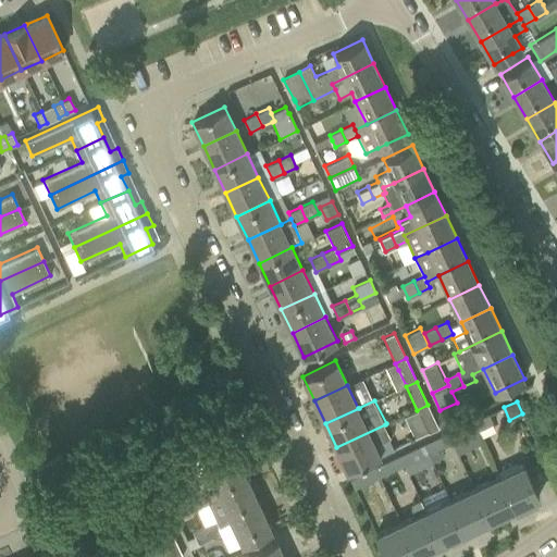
[(438,428),(428,405),(417,410),(428,433),(438,428)]
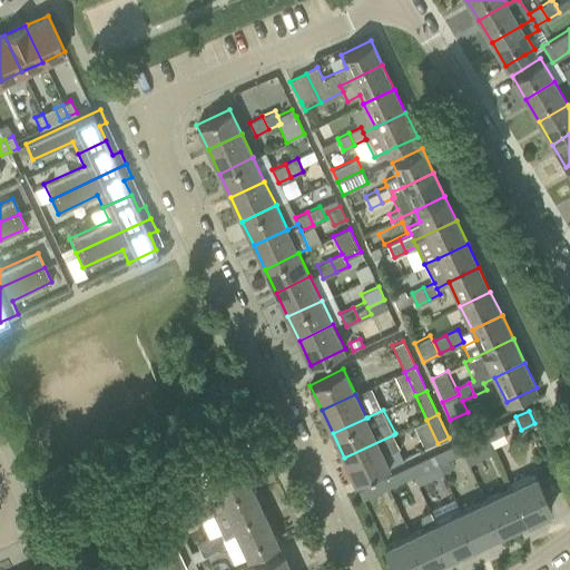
[(503,432),(500,423),(482,431),(487,441),(503,432)]
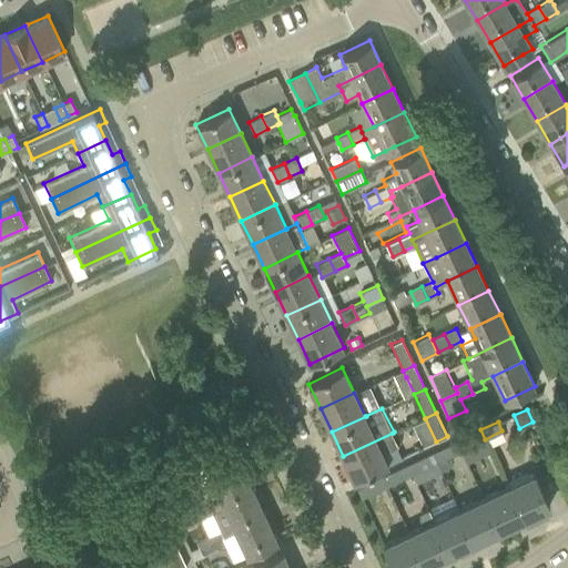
[(460,450),(485,439),(480,429),(456,442),(460,450)]
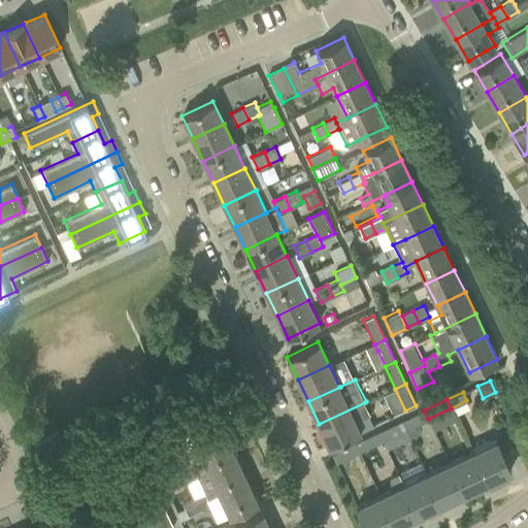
[(319,424),(330,447),(361,431),(356,421),(370,414),(365,402),(319,424)]
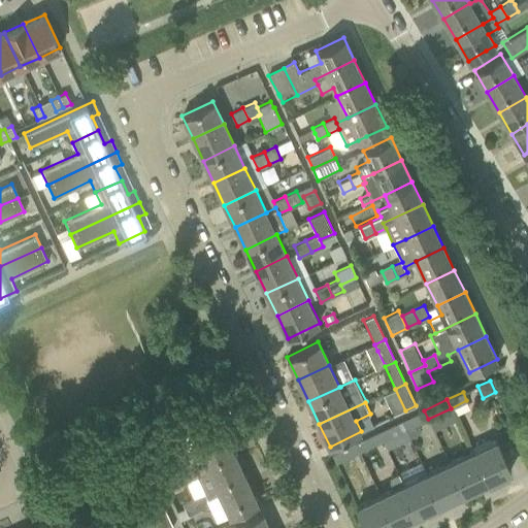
[(401,421),(405,429),(421,423),(428,419),(424,410),(401,421)]
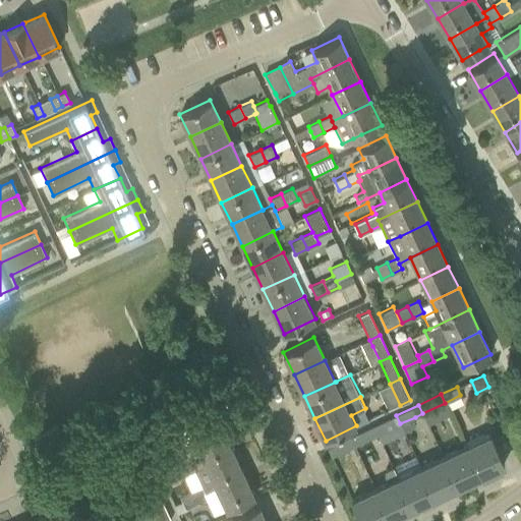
[(195,443),(223,429),(212,408),(185,420),(191,433),(195,443)]
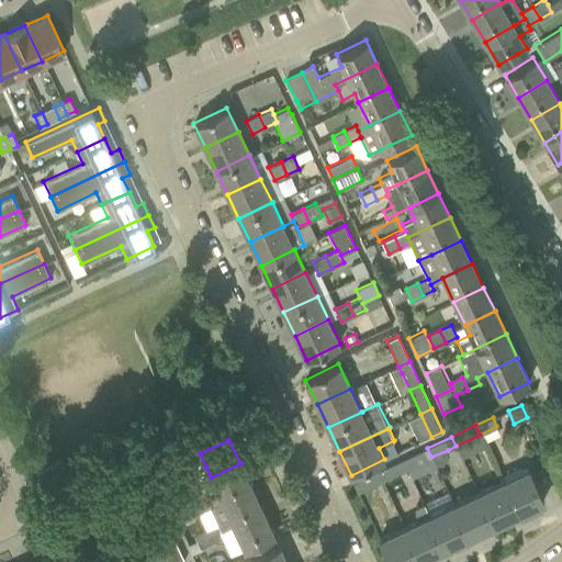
[(403,459),(407,468),(431,457),(427,448),(403,459)]
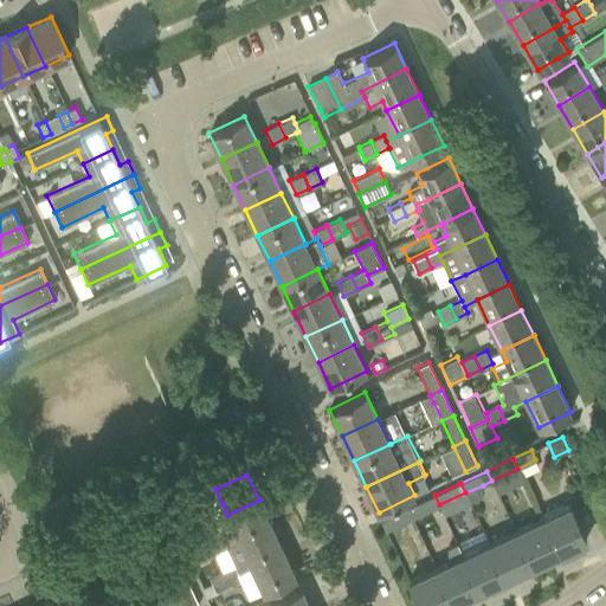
[(412,517),(439,504),(434,495),(407,508),(412,517)]
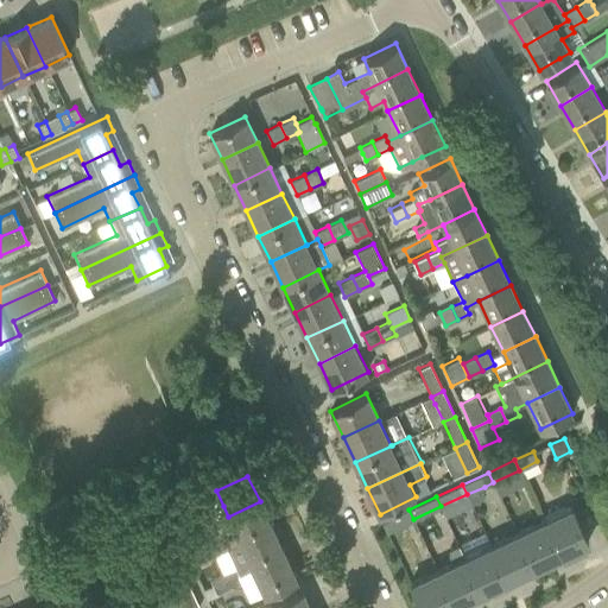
[(234,529),(219,536),(225,549),(228,548),(272,526),(260,501),(228,517),(234,529)]
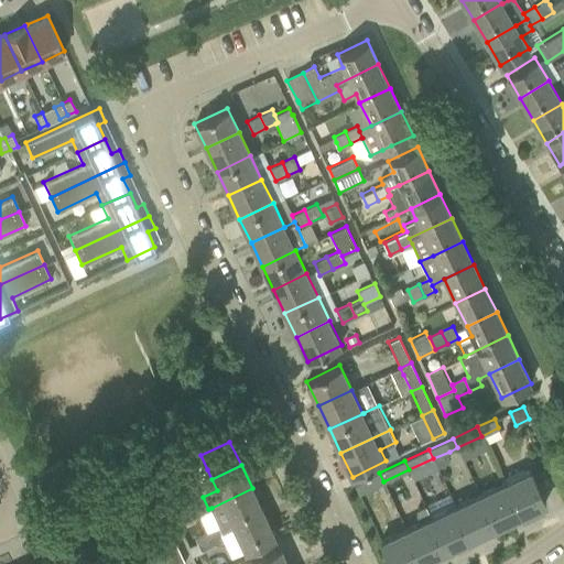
[(531,469),(505,481),(520,514),(546,502),(531,469)]
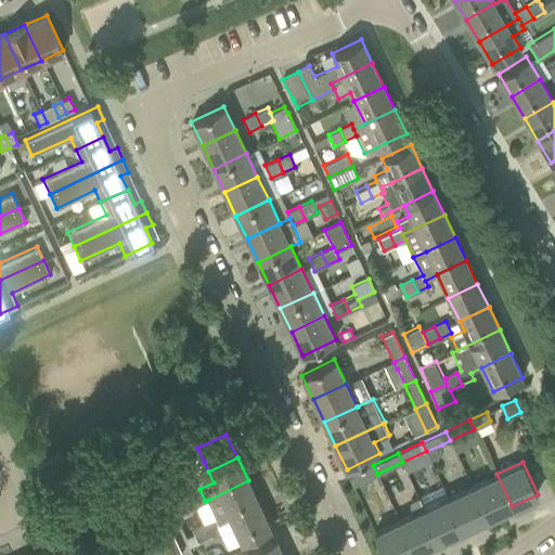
[(350,476),(355,485),(377,474),(373,465),(350,476)]
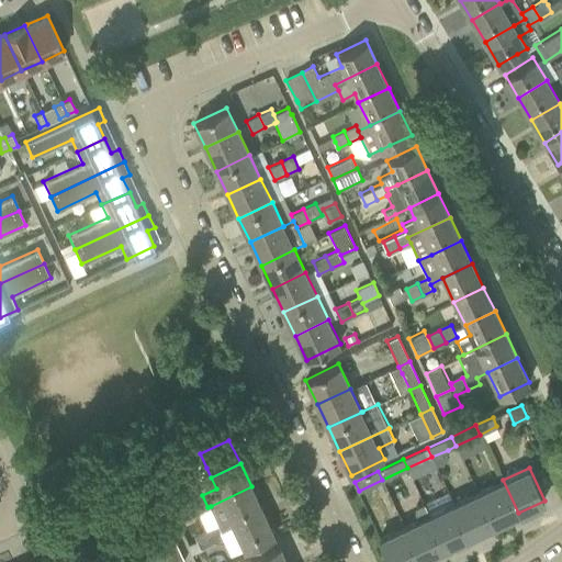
[(202,490),(197,475),(184,482),(190,495),(202,490)]
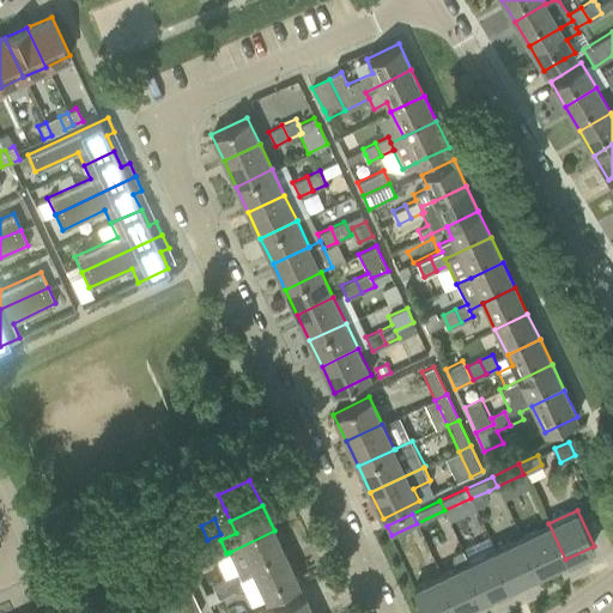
[(539,571),(565,559),(548,523),(522,536),(539,571)]
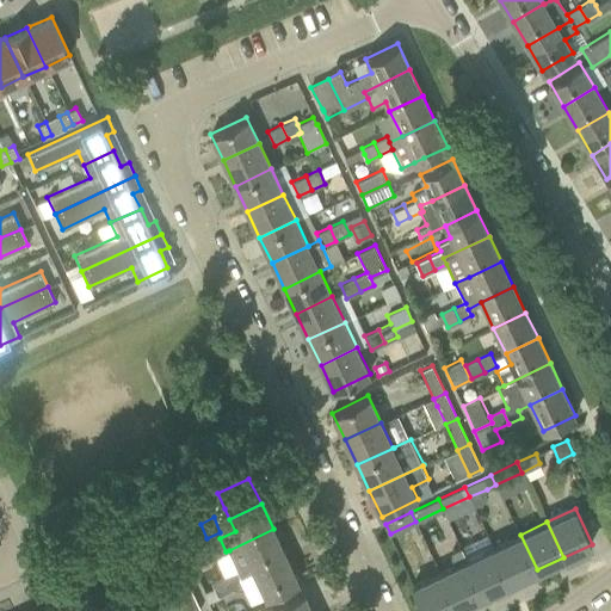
[(190,537),(193,544),(207,538),(201,524),(186,531),(190,537)]
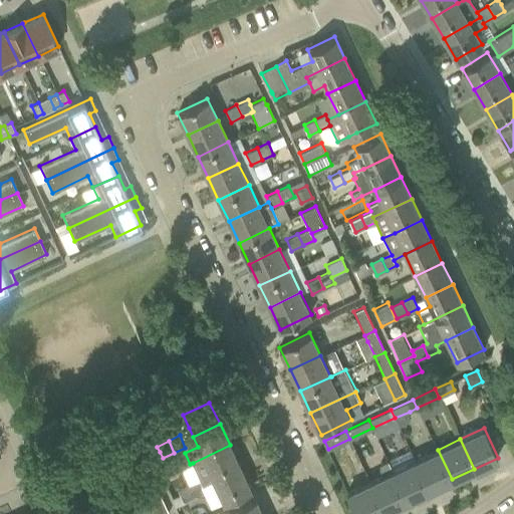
[(240,467),(230,445),(193,463),(200,479),(203,485),(214,479),(240,467)]
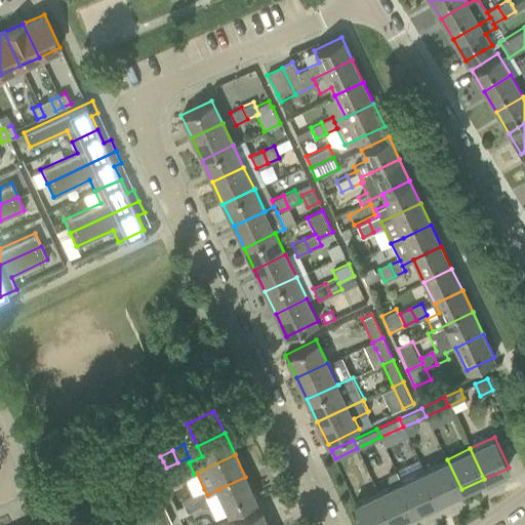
[(425,470),(439,500),(461,489),(447,459),(425,470)]
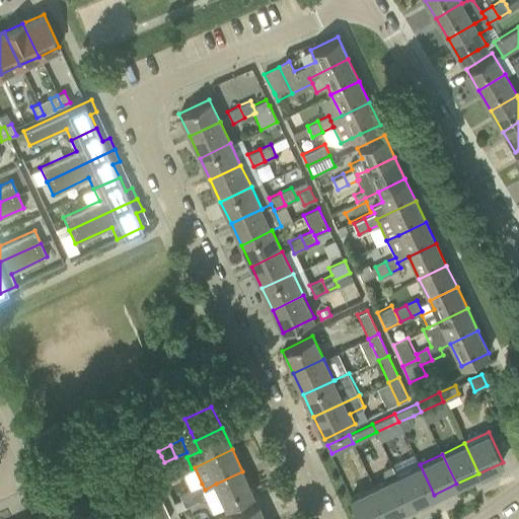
[(179,460),(161,469),(166,482),(168,480),(186,472),(179,460)]
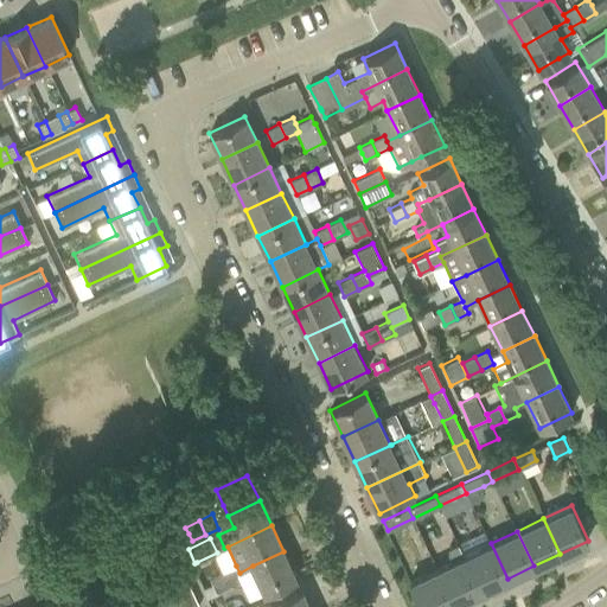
[(439,568),(455,604),(481,590),(465,556),(464,556),(457,543),(448,548),(451,562),(439,568)]
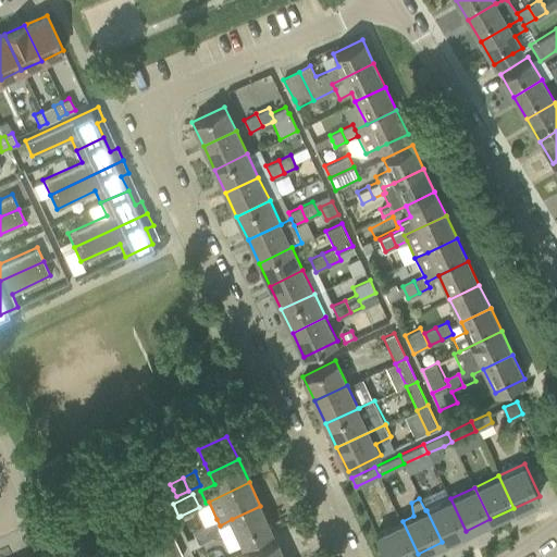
[(426,510),(442,542),(466,531),(450,498),(426,510)]
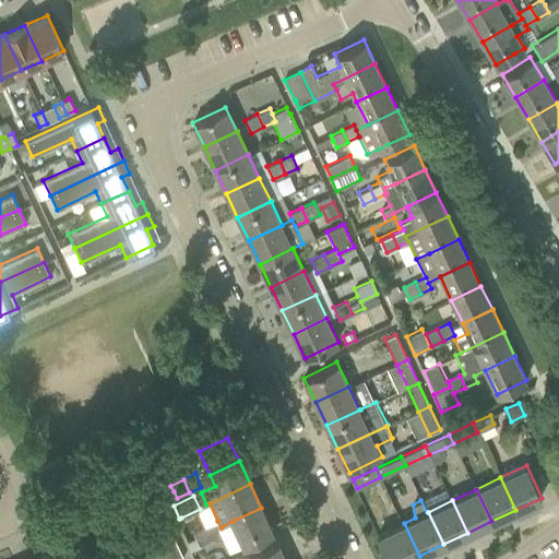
[(233,521),(244,545),(272,532),(261,508),(233,521)]
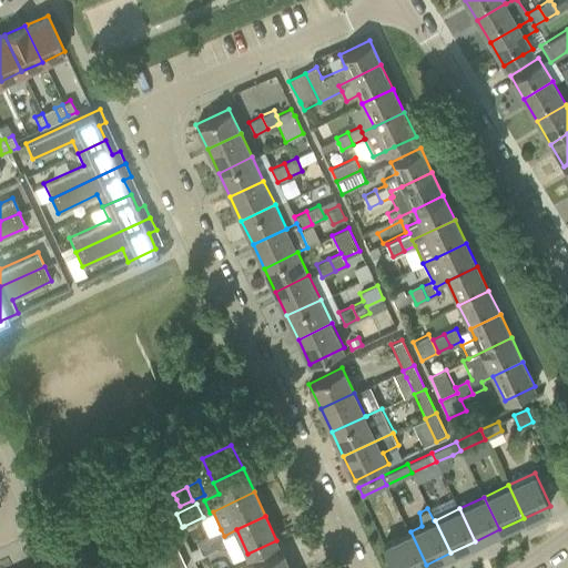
[(221,529),(209,535),(214,548),(224,544),(221,537),(224,536),(221,529)]
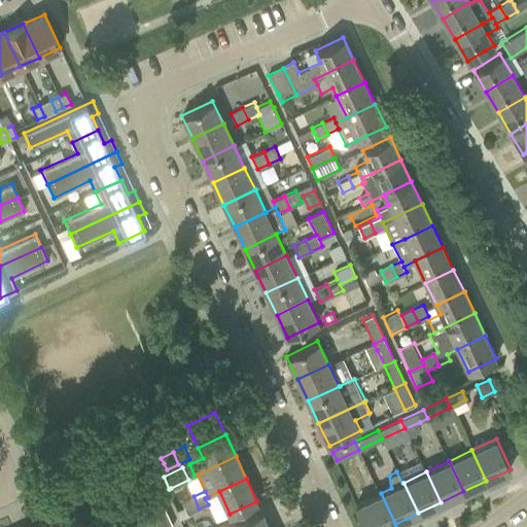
[(366,526),(387,526),(395,524),(381,493),(356,504),(366,526)]
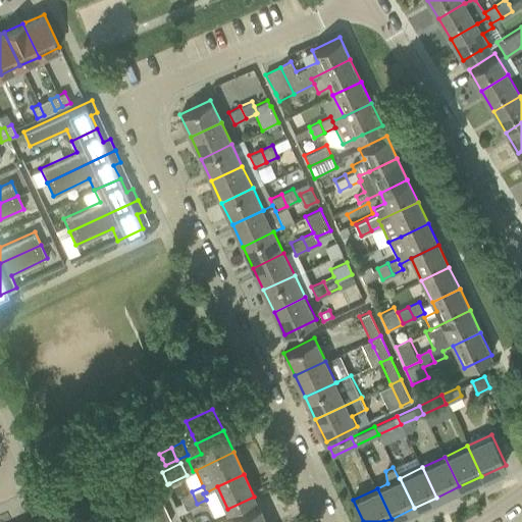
[(179,498),(183,503),(186,509),(197,504),(192,491),(179,498)]
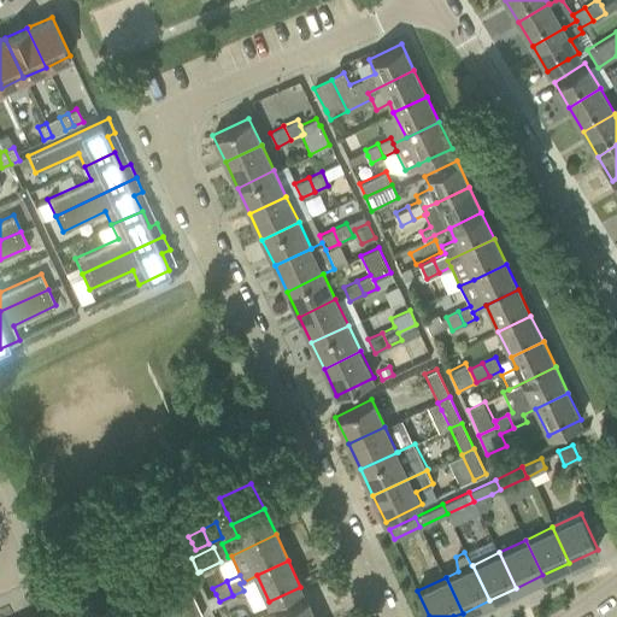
[(200,616),(201,616),(189,591),(176,597),(186,616),(200,616)]
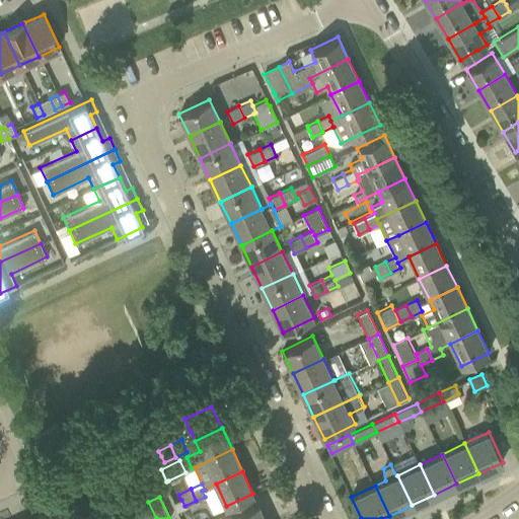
[(138,507),(143,518),(156,518),(148,502),(138,507)]
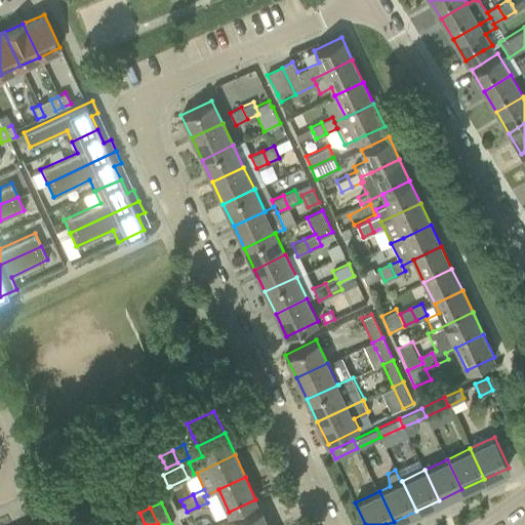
[(233,524),(268,524),(260,509),(233,522),(233,524)]
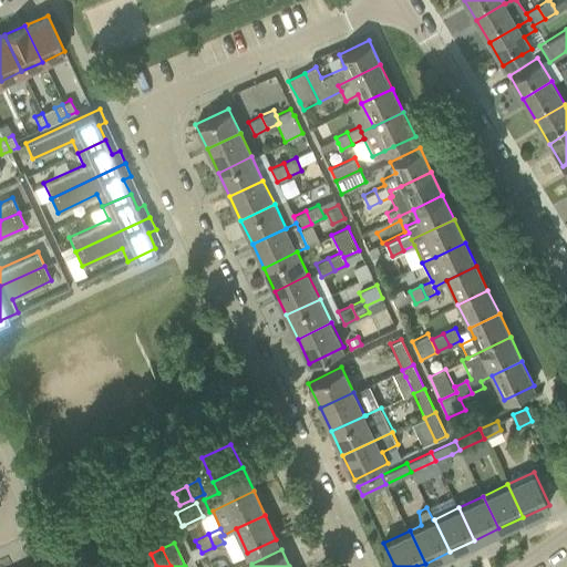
[(138,559),(142,566),(156,566),(151,554),(138,559)]
